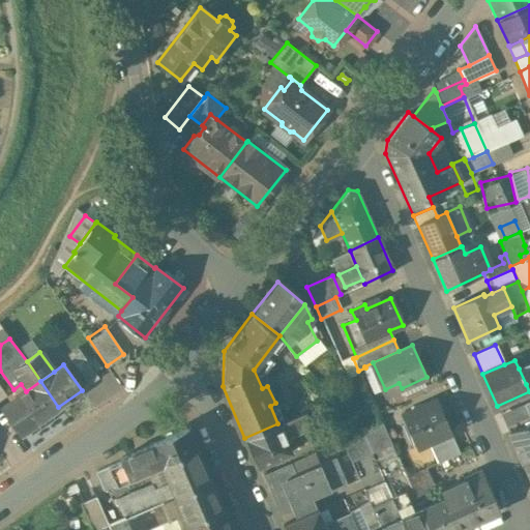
[(529,381),(529,369),(528,364),(519,369),(526,384),(529,381)]
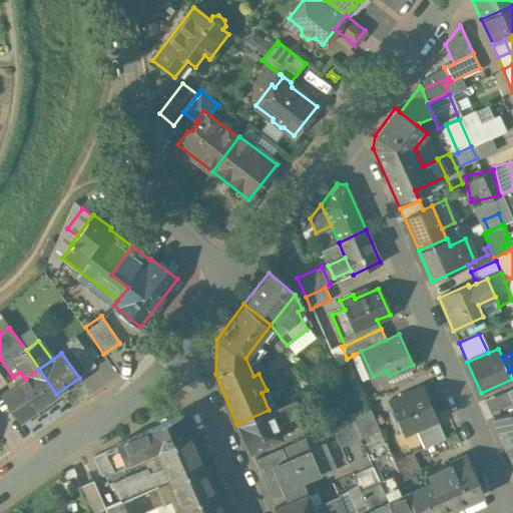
[(25,379),(1,395),(19,421),(56,394),(39,369),(25,379)]
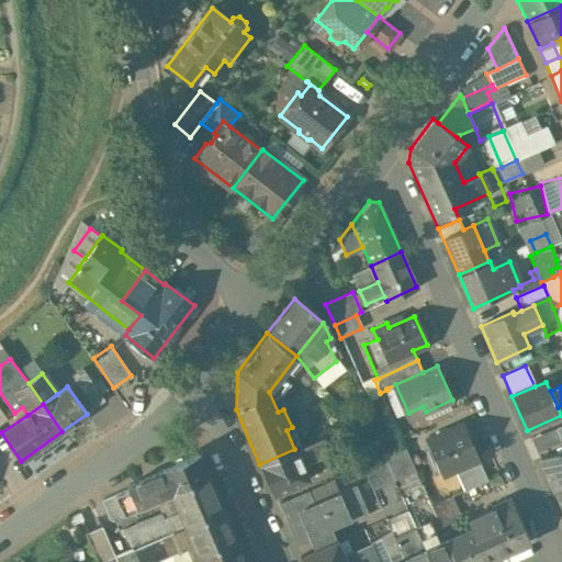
[(353,406),(338,413),(345,427),(360,419),(353,406)]
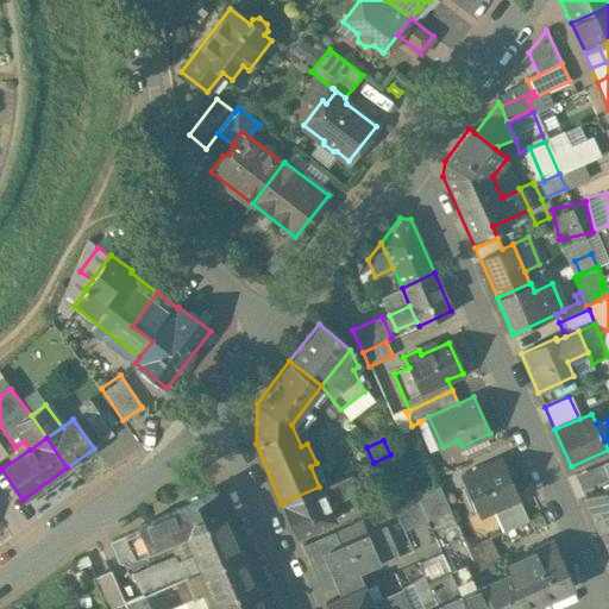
[(501,460),(462,478),(478,516),(493,510),(497,521),(521,510),(516,500),(518,498),(501,460)]
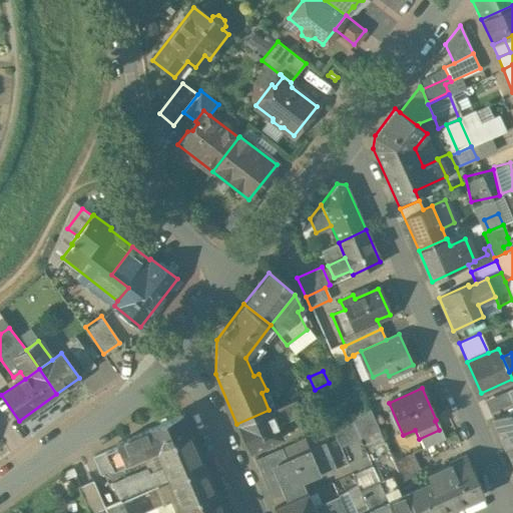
[(295,398),(270,409),(276,423),(301,412),(295,398)]
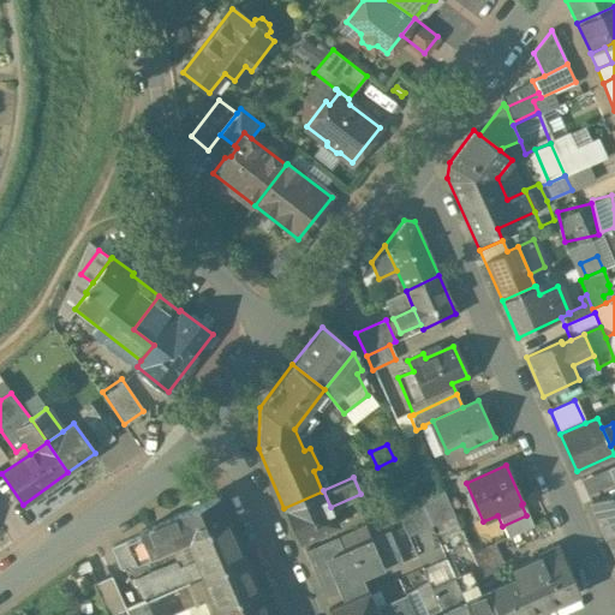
[(322,491),(284,508),(299,541),(338,524),(330,507),(323,490),(322,491)]
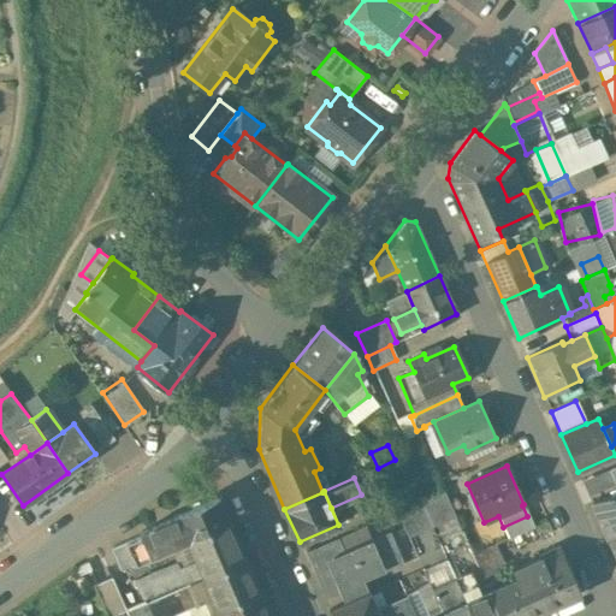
[(615,493),(592,504),(608,540),(615,537),(615,493)]
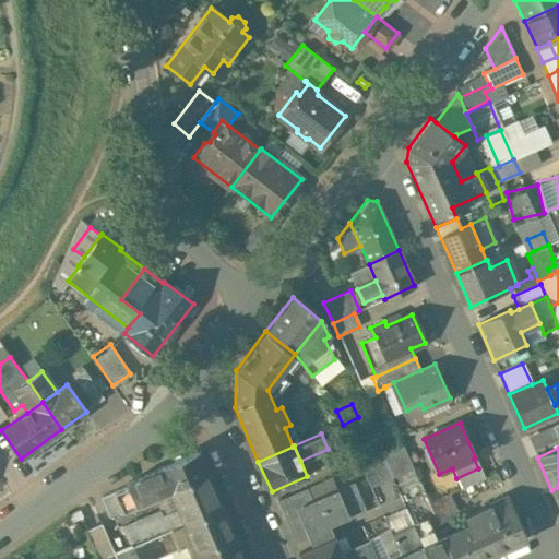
[(198,453),(159,470),(161,470),(126,485),(127,486),(115,492),(122,511),(168,491),(206,474),(198,453)]
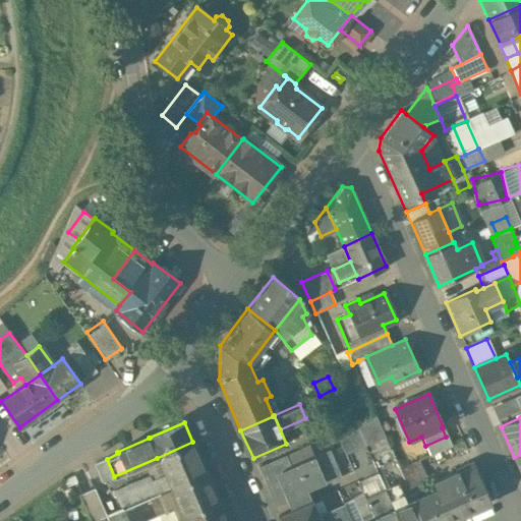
[(357,424),(337,433),(347,455),(366,447),(357,424)]
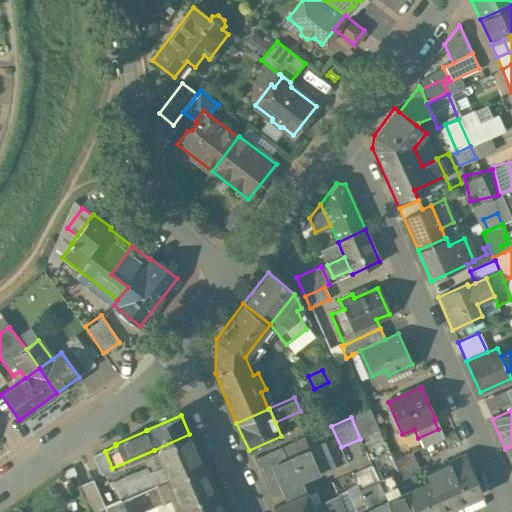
[(189,434),(154,450),(161,467),(167,479),(202,464),(189,434)]
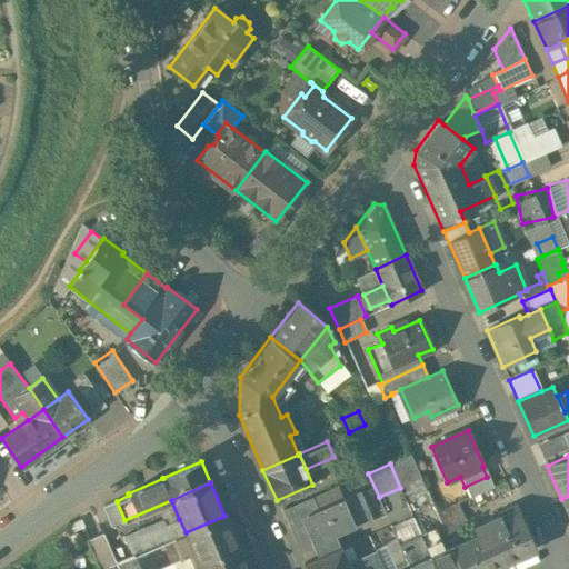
[(317,511),(288,525),(301,553),(313,548),(337,537),(336,536),(349,529),(350,530),(372,520),(359,492),(317,511)]
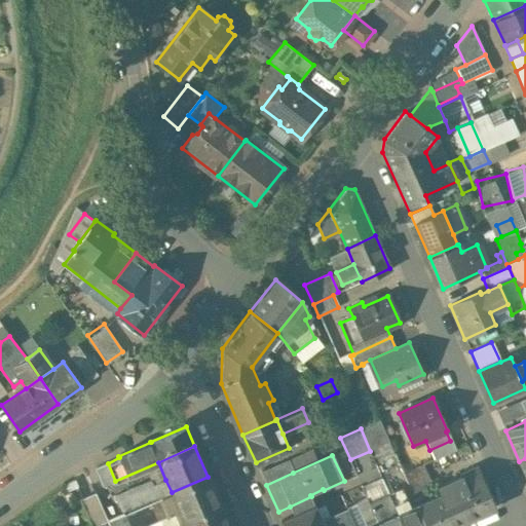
[(288,460),(261,472),(266,485),(293,473),(288,460)]
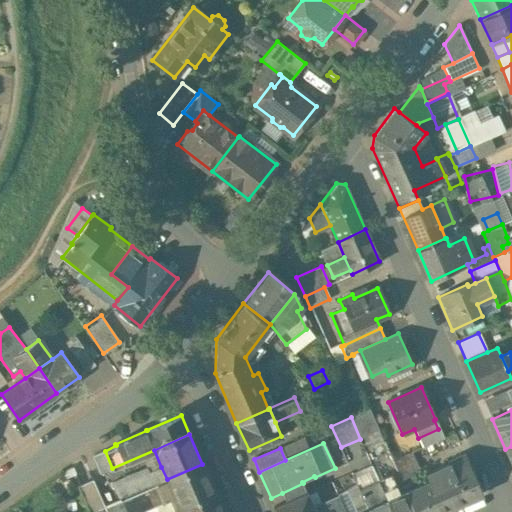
[(105,451),(92,456),(99,473),(112,468),(105,451)]
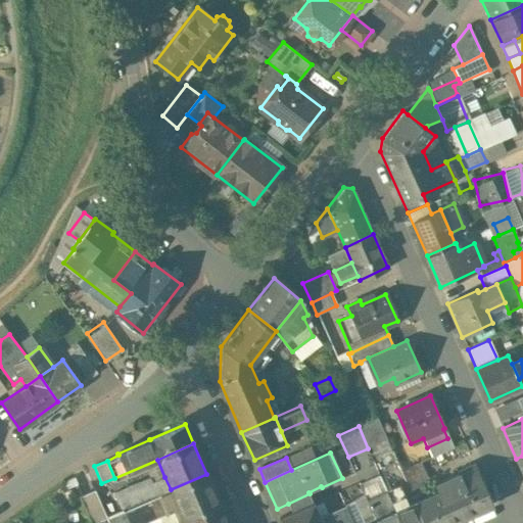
[(418,464),(400,471),(412,496),(425,490),(422,482),(425,481),(418,464)]
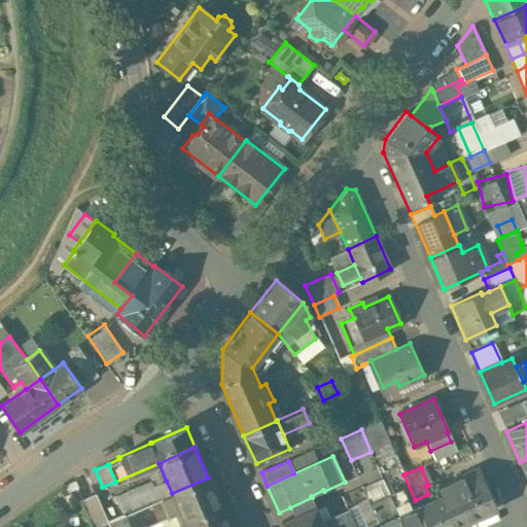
[(461,479),(437,489),(441,496),(418,506),(427,526),(451,526),(495,507),(479,469),(460,478),(461,479)]
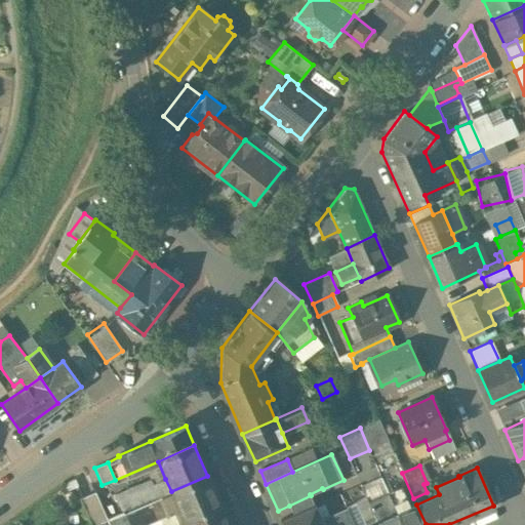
[(207,476),(171,491),(178,510),(184,521),(219,505),(207,476)]
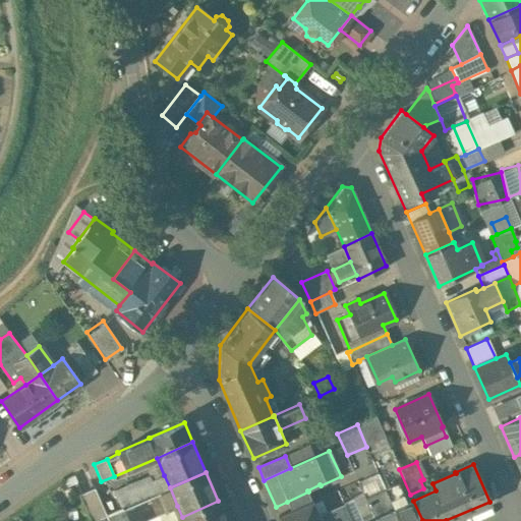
[(148,476),(125,485),(132,504),(170,487),(164,475),(150,481),(148,476)]
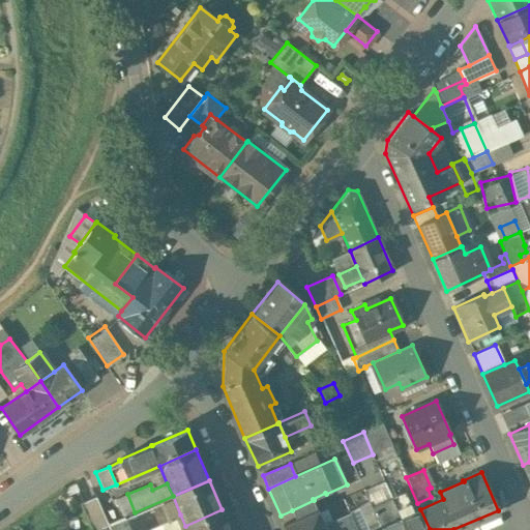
[(127,494),(114,499),(121,518),(135,512),(127,494)]
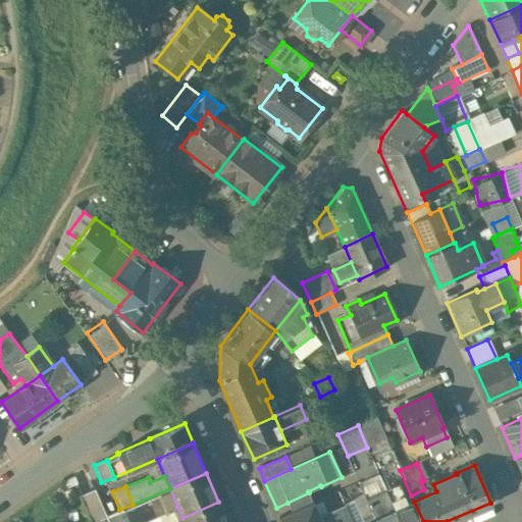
[(93,487),(79,493),(89,521),(104,515),(93,487)]
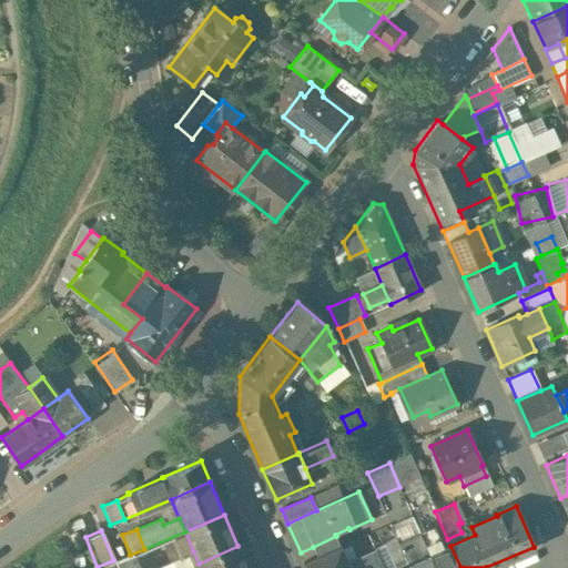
[(130,555),(115,561),(118,567),(158,567),(193,551),(185,531),(144,549),(130,555)]
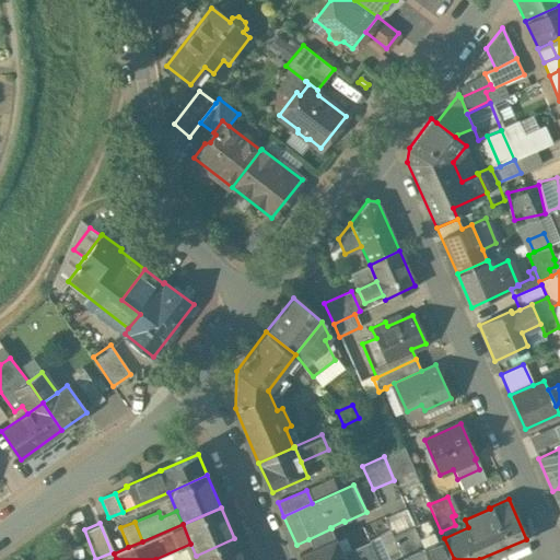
[(416,524),(388,536),(395,550),(422,538),(416,524)]
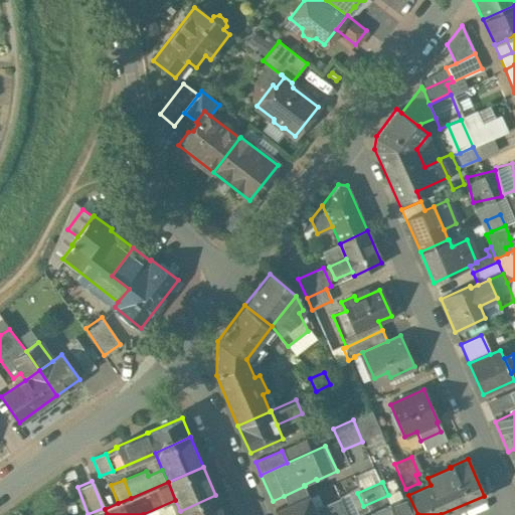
[(305,486),(284,496),(288,505),(309,495),(305,486)]
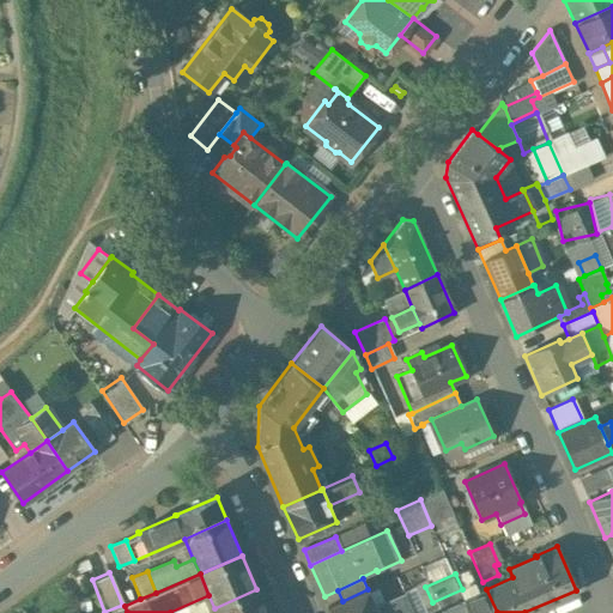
[(425,587),(417,592),(424,606),(432,602),(425,587)]
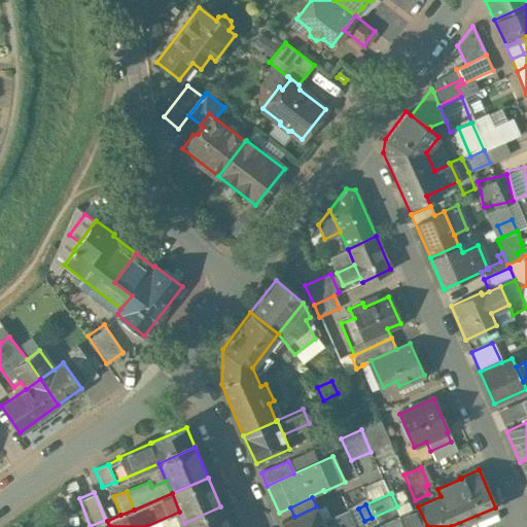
[(230,526),(220,506),(184,523),(185,526),(230,526)]
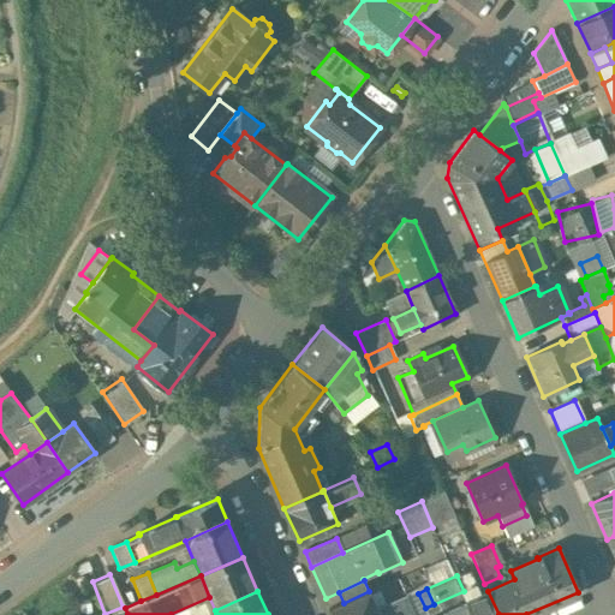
[(344,603),(329,610),(330,614),(378,614),(369,591),(344,603)]
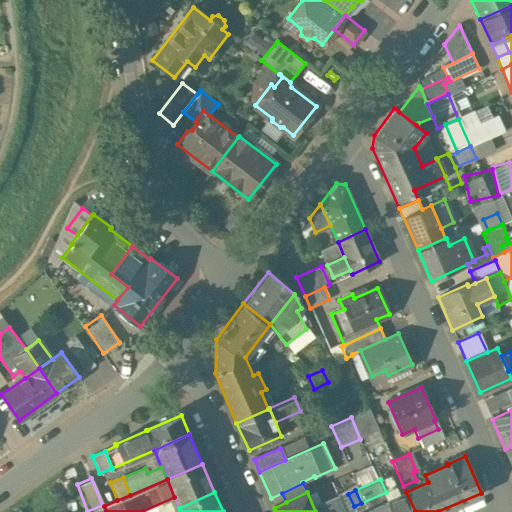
[(415,511),(406,492),(387,500),(392,511),(415,511)]
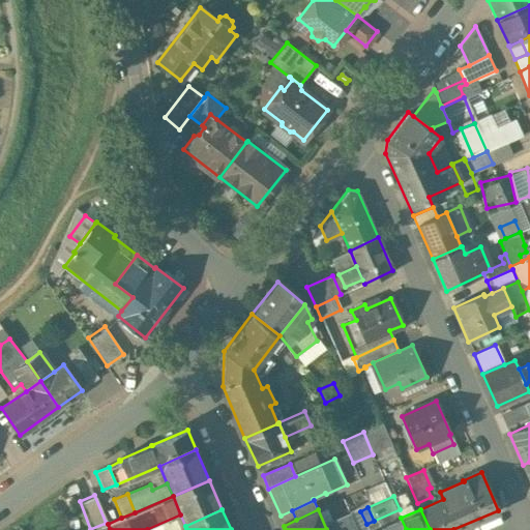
[(349,512),(332,520),(336,529),(352,529),(356,529),(349,512)]
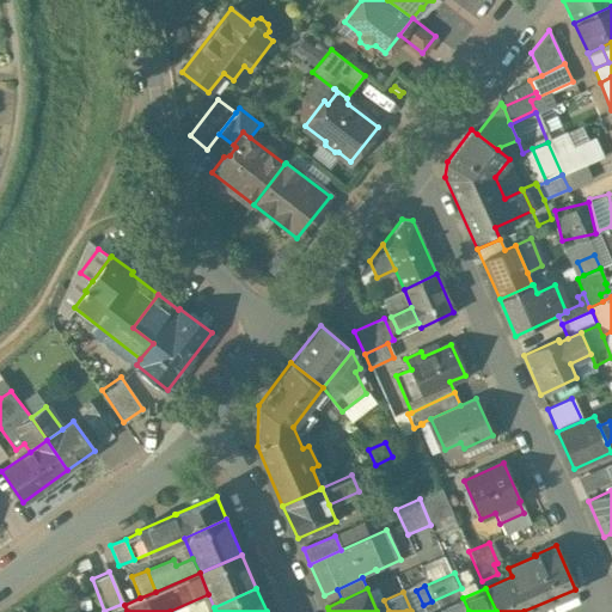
[(469,611),(463,598),(440,609),(441,611),(469,611)]
